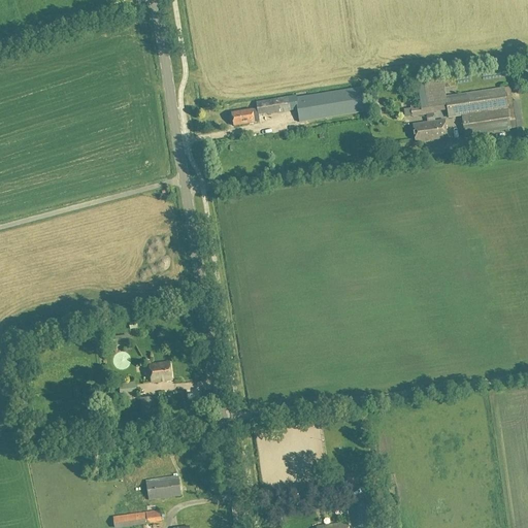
[(442,74),(416,78),(420,105),(410,106),(411,117),(435,113),(435,111),(448,110),(446,96),(442,74)]
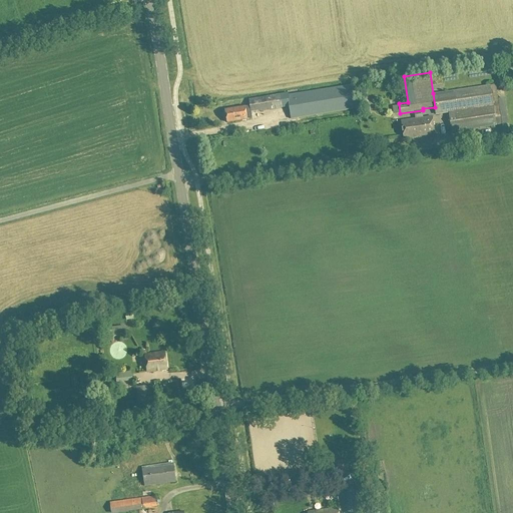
[(495,84),(433,93),(435,107),(436,114),(449,112),(451,131),(501,124),(495,84)]
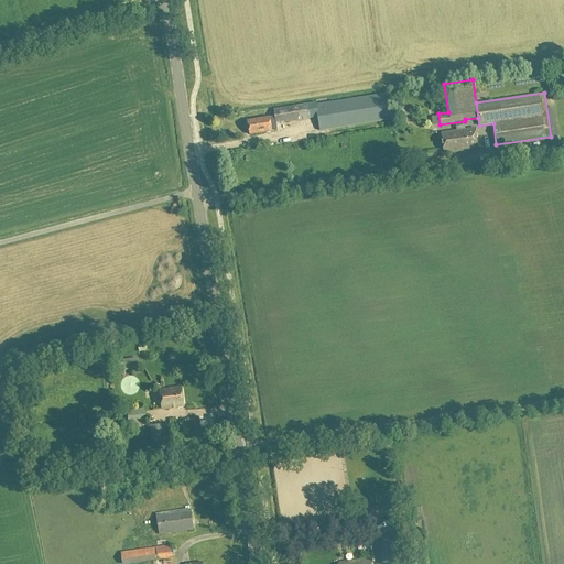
[(316,102),(281,108),(283,122),(318,118),(320,131),(389,120),(384,94),(317,104),(316,104),(316,102)]
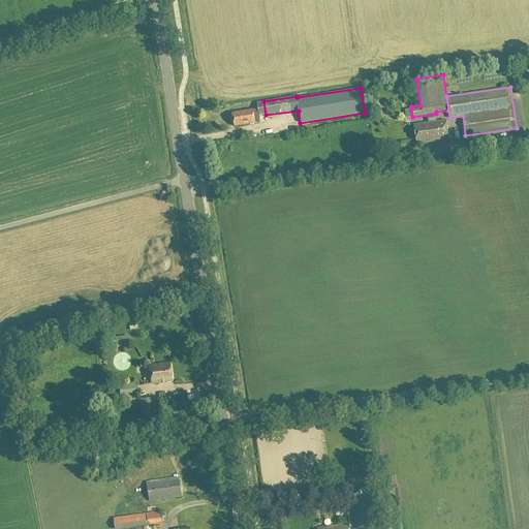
[(257,109),(231,114),(234,127),(260,123),(257,109)]
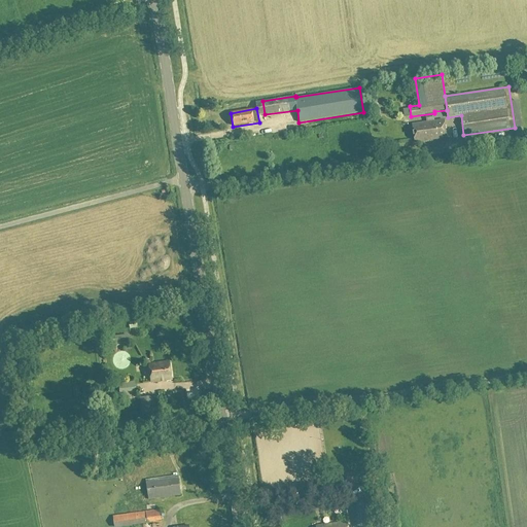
[(444,119),(437,120),(438,127),(427,129),(428,133),(423,134),(424,141),(446,138),(444,119)]
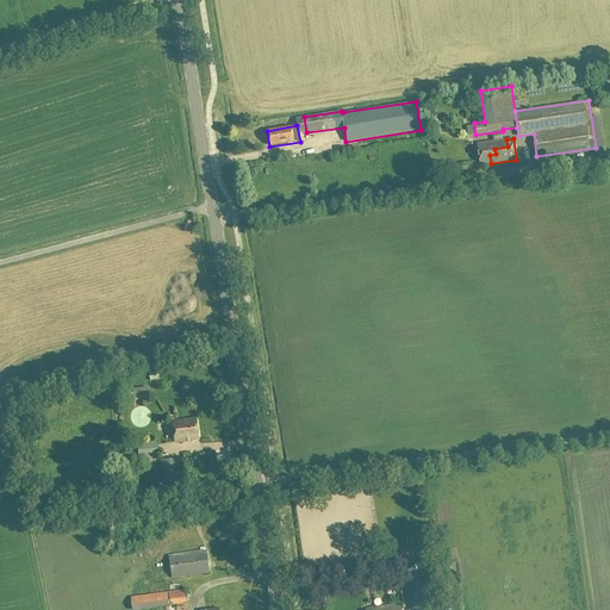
[(508,147),(506,139),(477,143),(479,165),(491,163),(490,155),(496,154),(495,149),(508,147)]
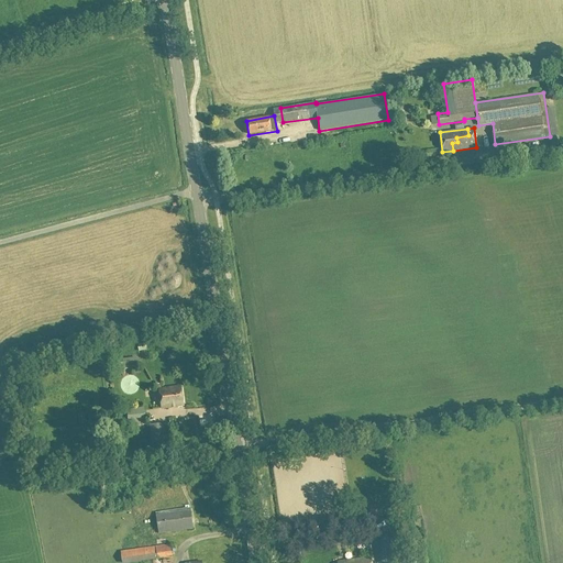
[(141,346),(143,353),(151,351),(148,344),(141,346)]
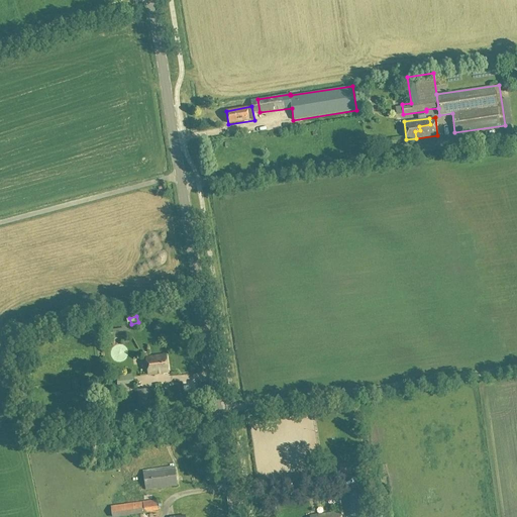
[(127,335),(126,328),(107,330),(108,337),(127,335)]
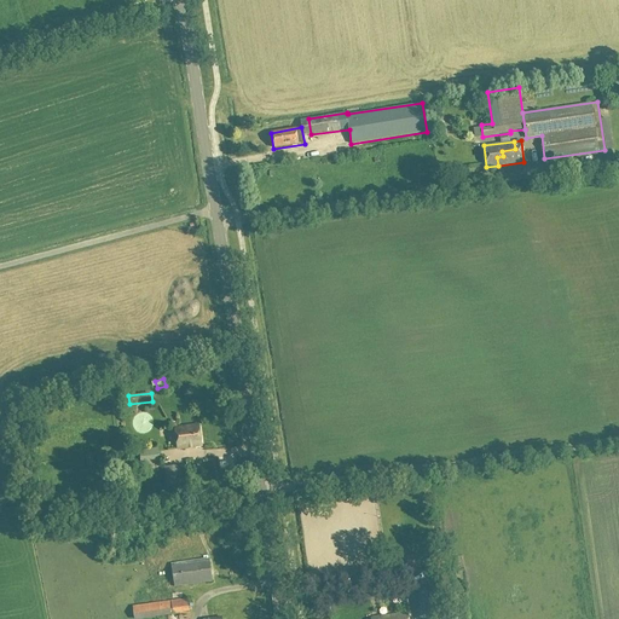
[(174,428),(177,449),(202,446),(200,424),(174,428)]
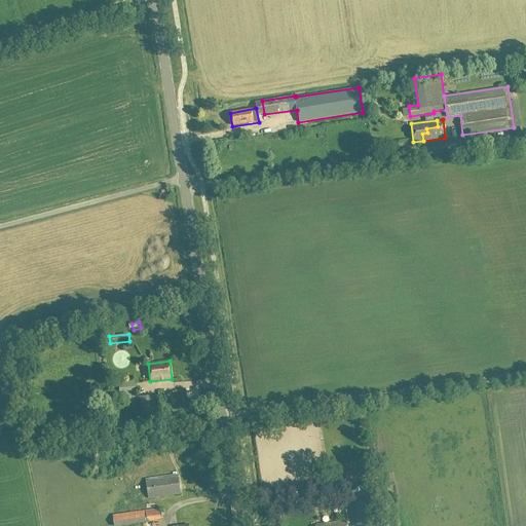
[(119,395),(136,392),(135,381),(118,383),(119,395)]
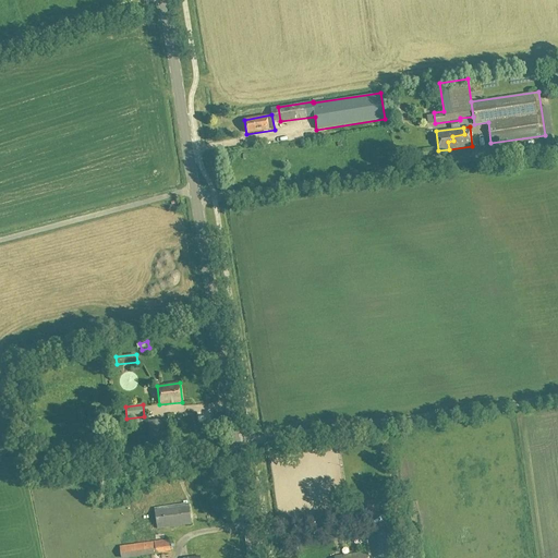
[(161,420),(148,422),(152,440),(170,437),(170,432),(164,433),(161,420)]
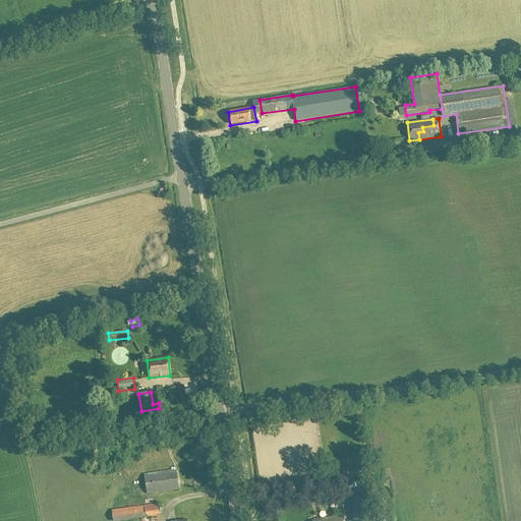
[(355,475),(355,469),(348,467),(348,468),(344,469),(343,468),(337,471),(337,477),(344,478),(344,477),(349,477),(349,478),(355,475)]
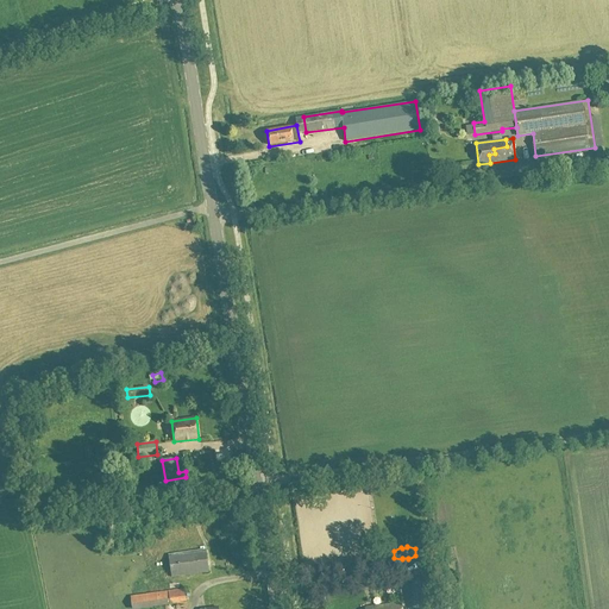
[(168,556),(170,577),(208,572),(206,550),(168,556)]
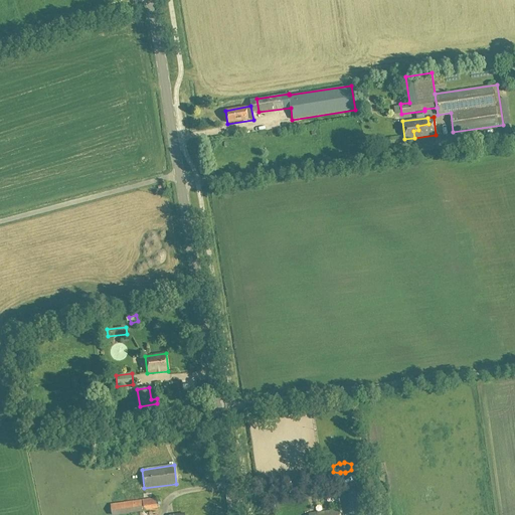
[(346,492),(348,514),(368,514),(366,489),(346,492)]
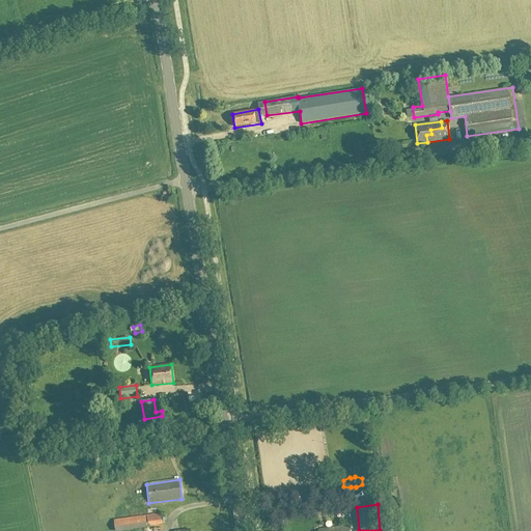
[(161,513),(114,520),(115,530),(116,530),(162,525),(161,513)]
